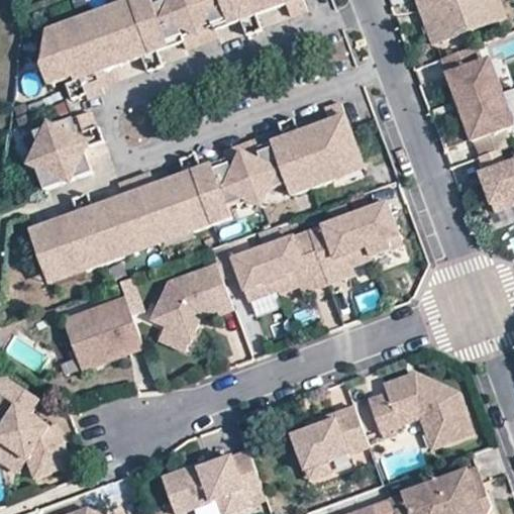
[(157,0),(150,2),(149,0),(121,0),(107,5),(111,14),(77,26),(74,17),(44,28),(39,64),(46,82),(69,73),(71,78),(63,81),(69,96),(83,91),(85,95),(101,90),(98,83),(113,78),(109,66),(139,55),(144,69),(160,63),(155,48),(181,39),(184,46),(214,34),(212,27),(238,18),(243,32),(259,27),(253,13),(259,11),(284,2),(288,14),(304,8),(301,0),(157,0)]
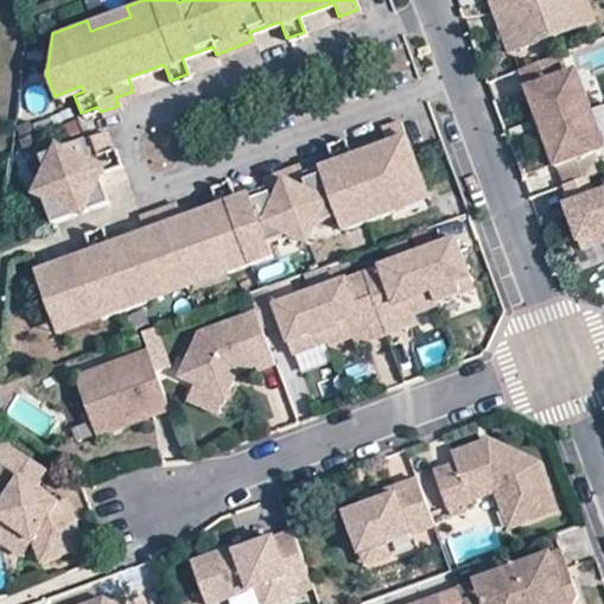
[(591,17),(584,0),(487,0),(504,49),(591,17)]
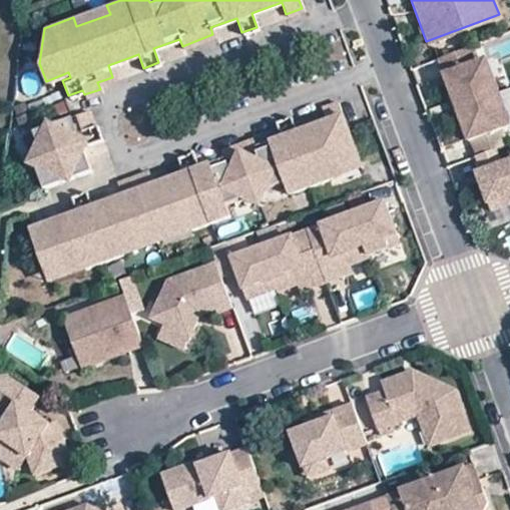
[(475,58),(469,43),(435,56),(441,71),(475,58)]
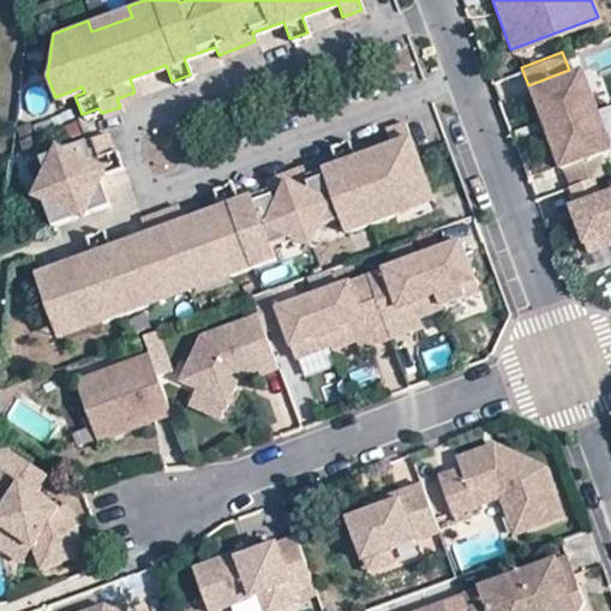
[(587,88),(579,66),(569,70),(576,93),(587,88)]
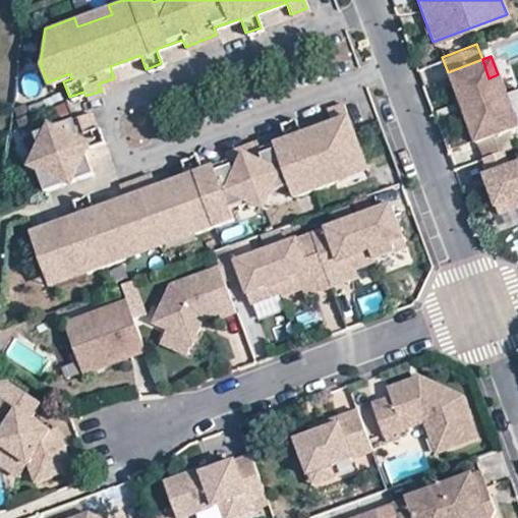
[(488,78),(482,59),(448,72),(460,106),(503,91),(498,74),(488,78)]
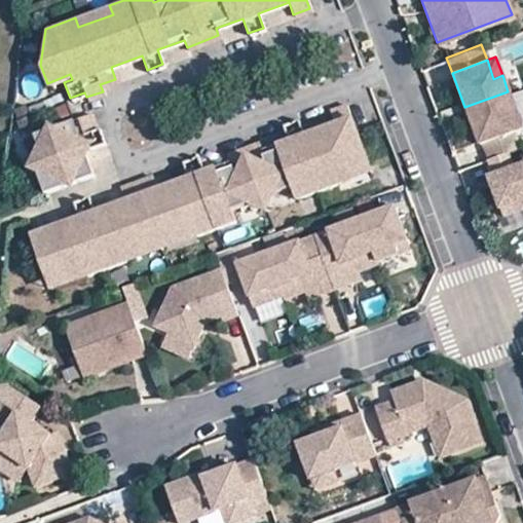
[(514,107),(508,91),(464,107),(478,142),(482,140),(491,137),(510,129),(512,128),(506,110),(514,107)]
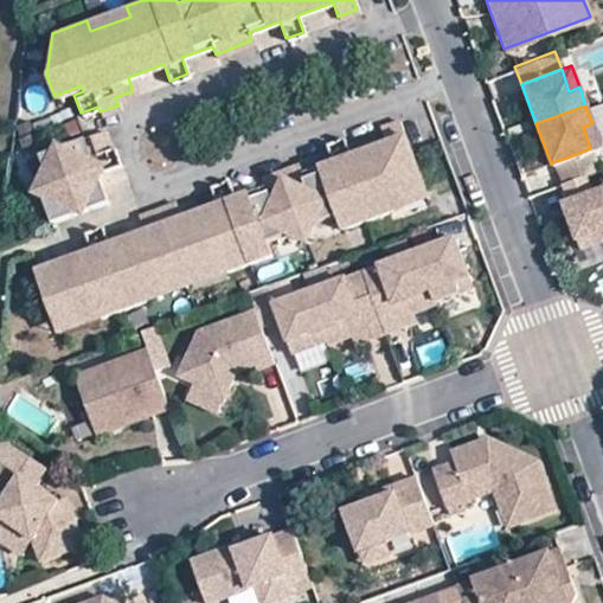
[(383,140),(371,145),(347,153),(341,136),(324,142),(329,160),(299,170),(295,161),(258,175),(262,184),(231,194),(225,178),(206,184),(213,201),(178,215),(172,199),(135,213),(141,228),(104,241),(98,223),(81,230),(89,254),(62,263),(65,271),(38,281),(51,319),(91,305),(96,315),(141,299),(138,287),(218,258),(222,269),(268,252),(263,239),(333,213),(338,228),(384,211),(380,200),(396,193),(421,185),(396,119),(377,126),(383,140)]
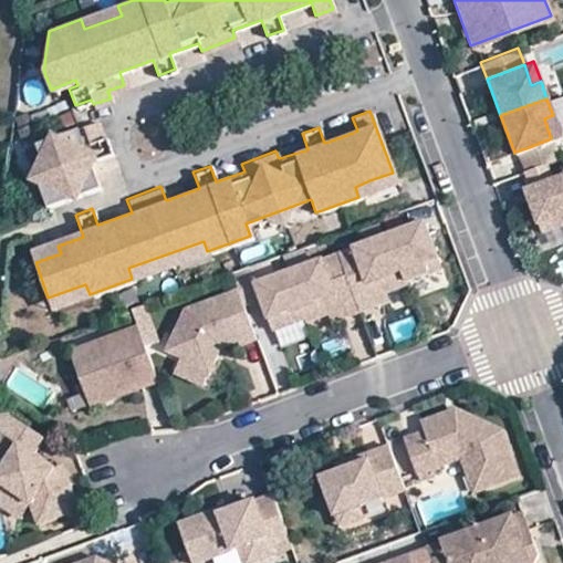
[(561,135),(553,115),(544,118),(551,138),(561,135)]
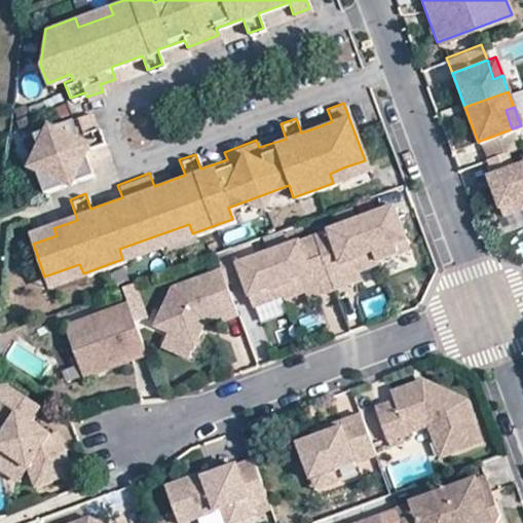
[(94,126),(88,111),(30,133),(43,167),(33,171),(40,190),(89,173),(79,142),(83,141),(86,147),(102,142),(96,125),(94,126)]
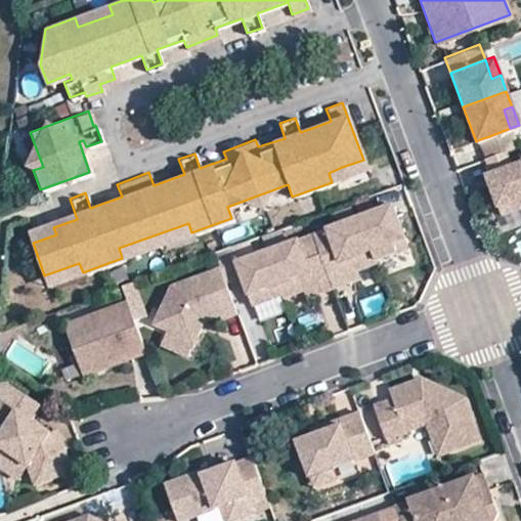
[(489,136),(480,139),(486,156),(514,145),(508,129),(489,136)]
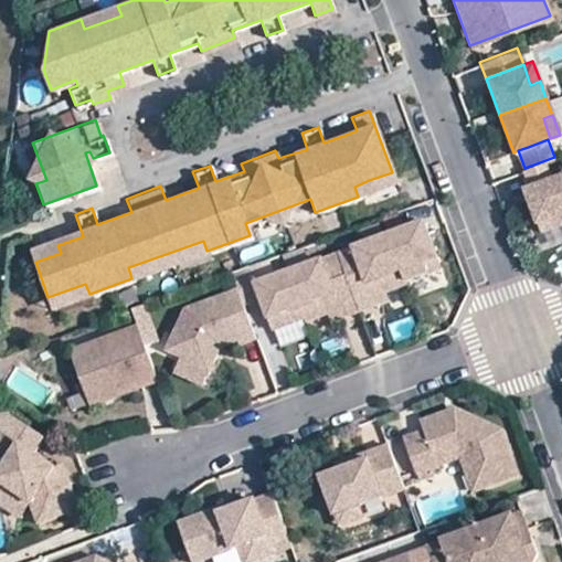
[(561,172),(528,186),(532,198),(527,200),(538,229),(561,220),(561,172)]
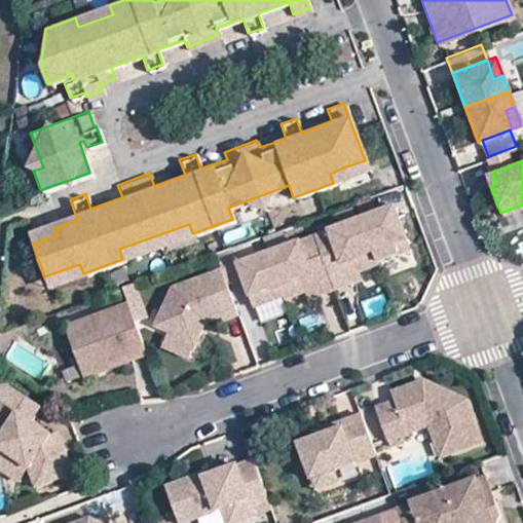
[(495,184),(491,173),(486,175),(490,186),(495,184)]
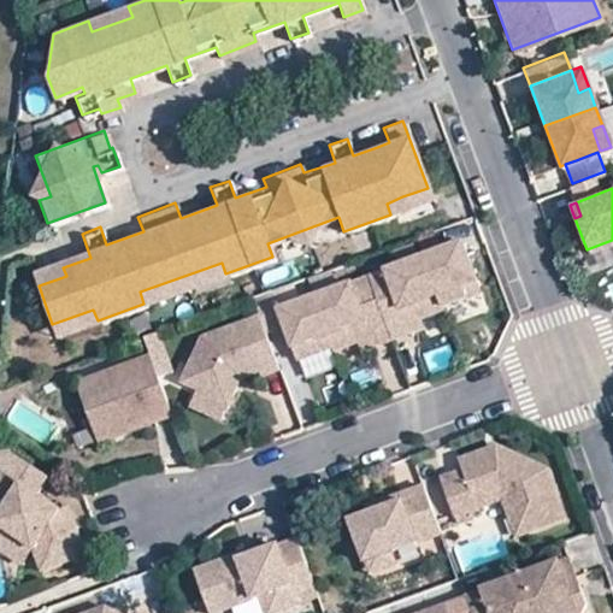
[(455,248),(453,241),(365,273),(388,336),(406,330),(404,322),(418,316),(440,307),(438,304),(464,295),(459,283),(475,278),(463,246),(455,248)]
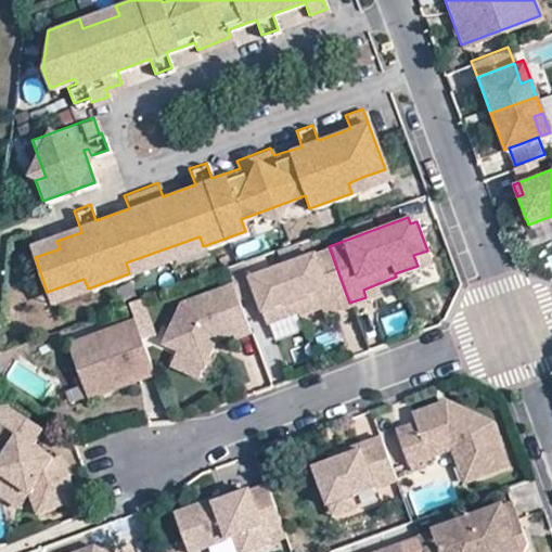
[(349,303),(329,246),(246,277),(252,291),(264,322),(296,310),(297,313),(319,305),(331,300),(333,309),(349,303)]
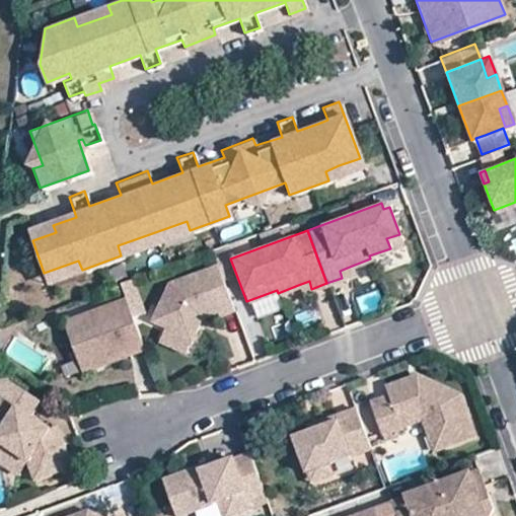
[(386,238),(390,248),(402,243),(399,234),(386,238)]
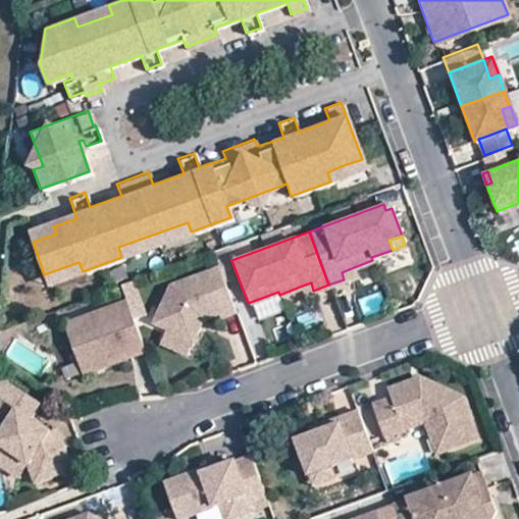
[(225,243),(210,249),(216,264),(221,278),(237,273),(231,260),(225,243)]
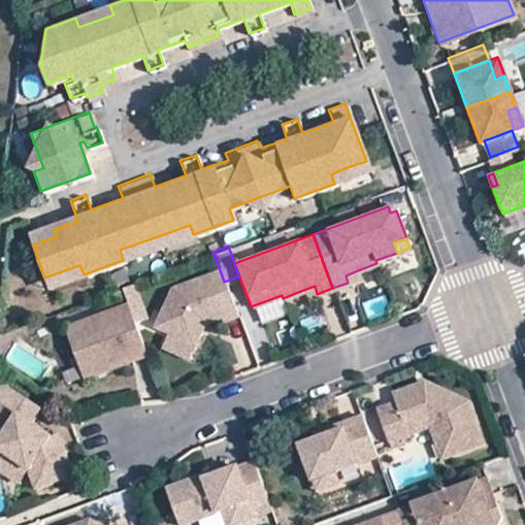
[(224,282),(219,267),(169,286),(152,325),(166,331),(181,338),(189,322),(192,324),(195,318),(202,321),(219,316),(221,320),(236,315),(224,282)]
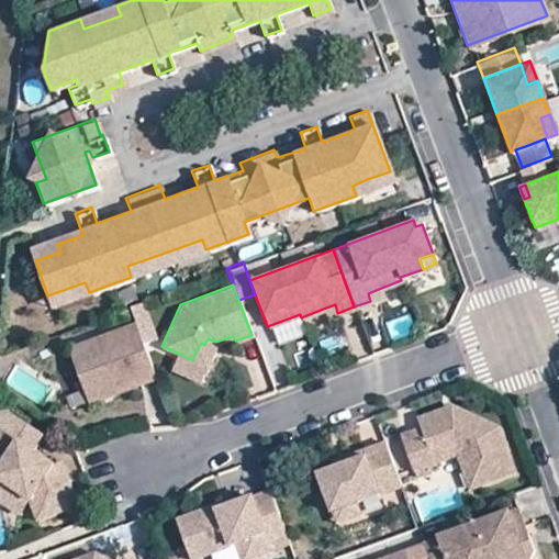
[(368,293),(370,301),(383,297),(381,288),(368,293)]
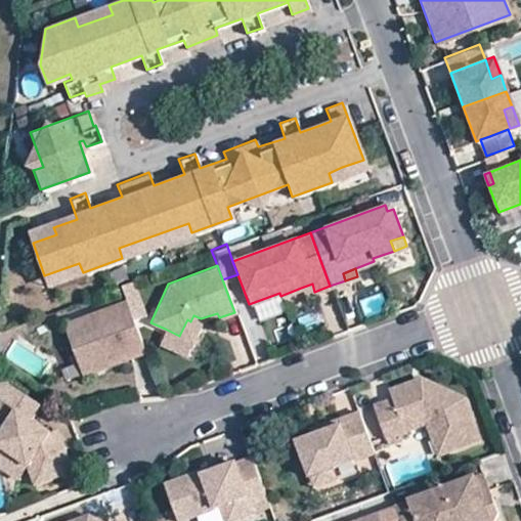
[(131,279),(119,284),(125,299),(125,300),(137,296),(131,279)]
